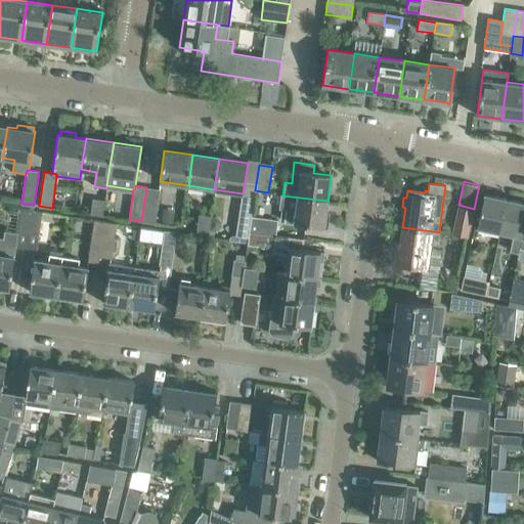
[(160,189),(146,187),(141,221),(155,223),(160,189)]
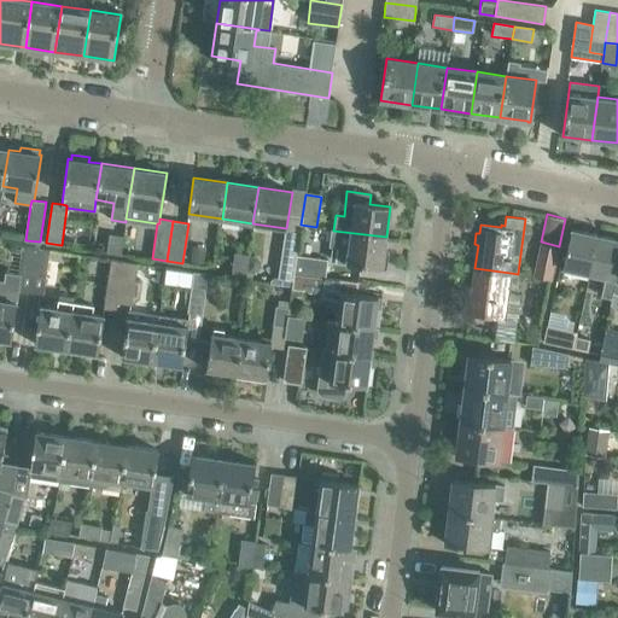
[(339,262),(382,268),(386,237),(333,231),(332,229),(330,245),(340,248),(339,262)]
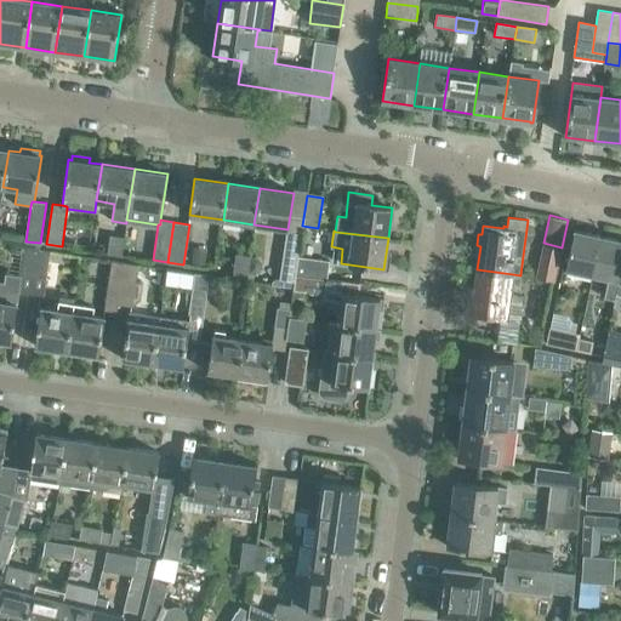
[(592,275),(600,237),(574,231),(565,269),(592,275)]
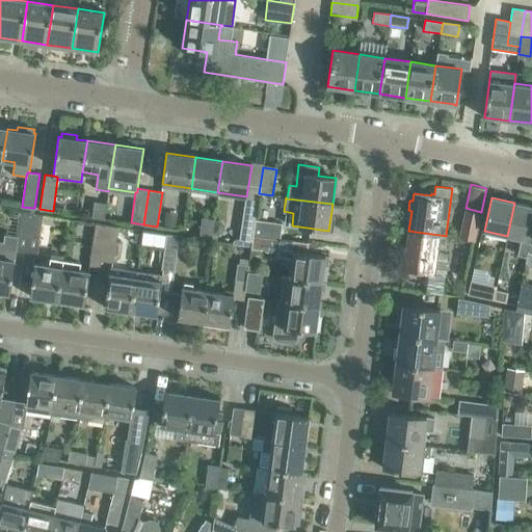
[(104,219),(106,203),(94,201),(90,217),(104,219)]
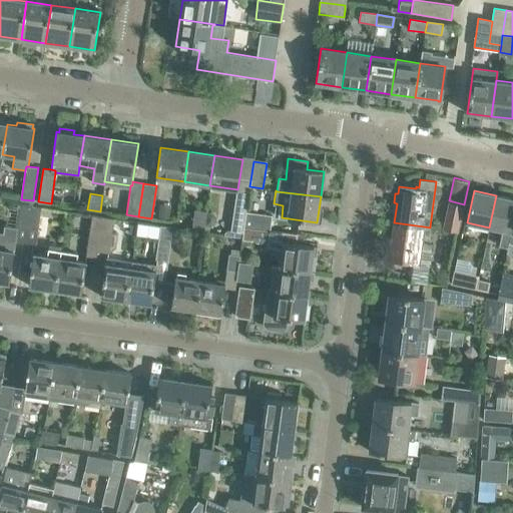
[(512,222),(512,198),(496,195),(489,227),(502,230),(499,245),(508,247),(509,242),(512,222)]
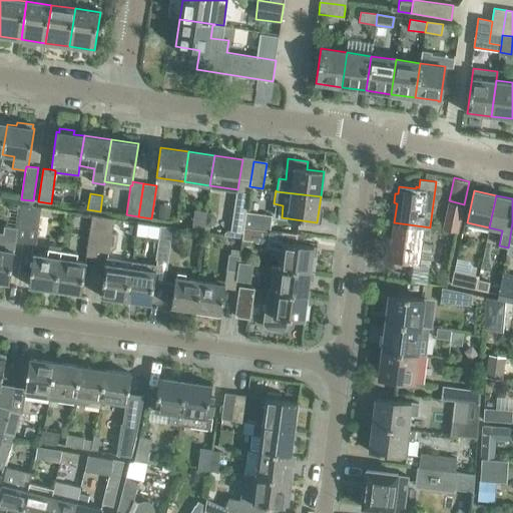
[(242,232),(243,225),(245,212),(247,198),(235,196),(230,230),(242,232)]
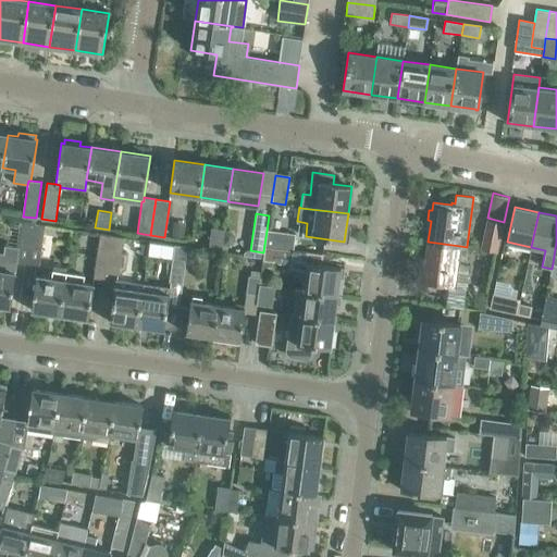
[(487,218),(481,249),(467,246),(467,247),(466,252),(496,258),(504,222),(487,218)]
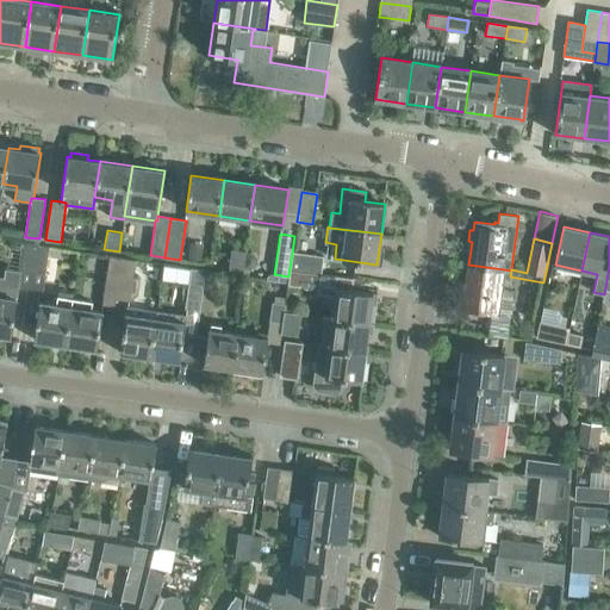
[(24,243),(20,271),(19,286),(30,287),(36,246),(24,243)]
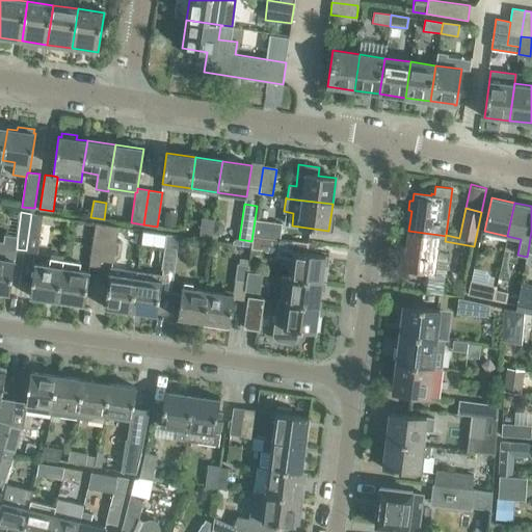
[(175,229),(177,213),(166,212),(164,228),(175,229)]
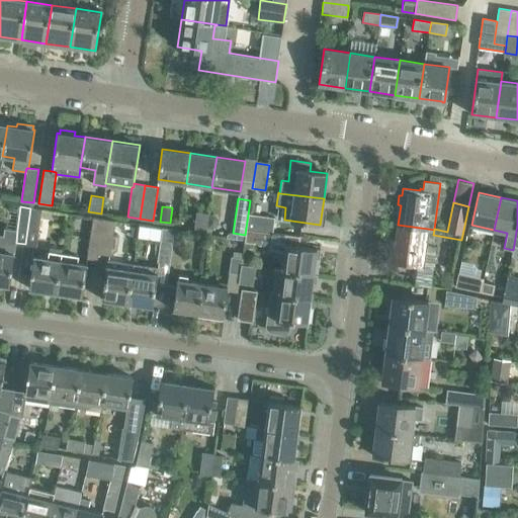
[(36,245),(41,209),(30,208),(25,244),(36,245)]
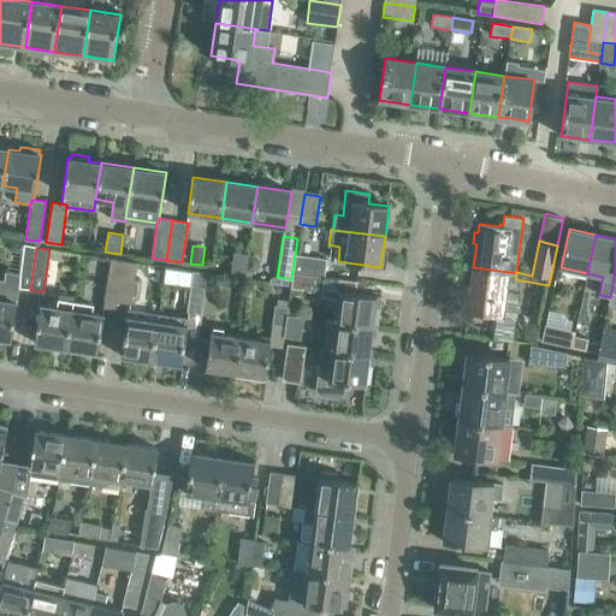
[(244,272),(248,254),(234,252),(231,270),(244,272)]
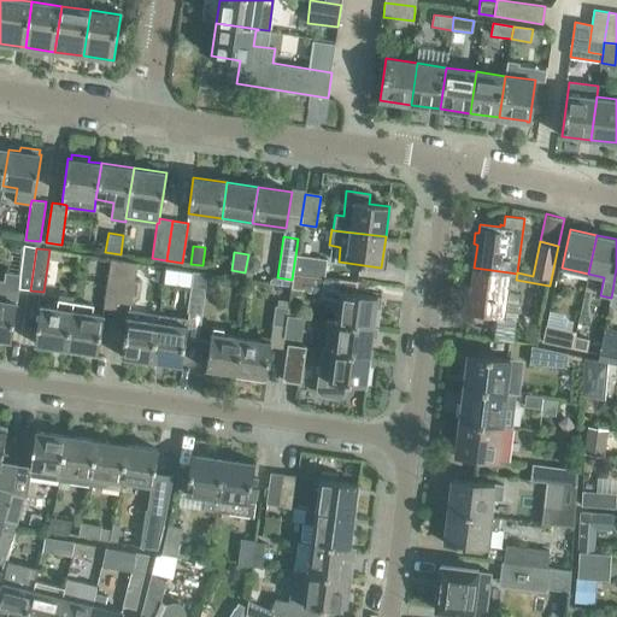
[(295,256),(293,271),(324,276),(327,260),(295,256)]
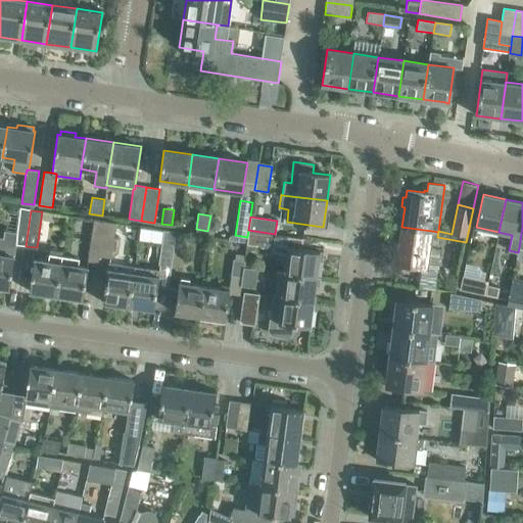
[(87,252),(99,254),(104,221),(92,219),(87,252)]
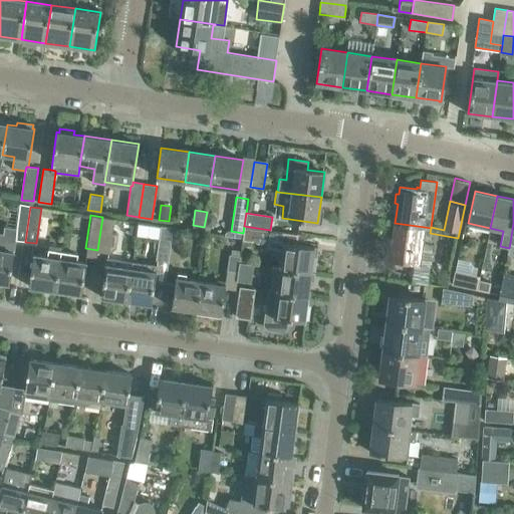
[(102,217),(97,250),(108,252),(113,218),(102,217)]
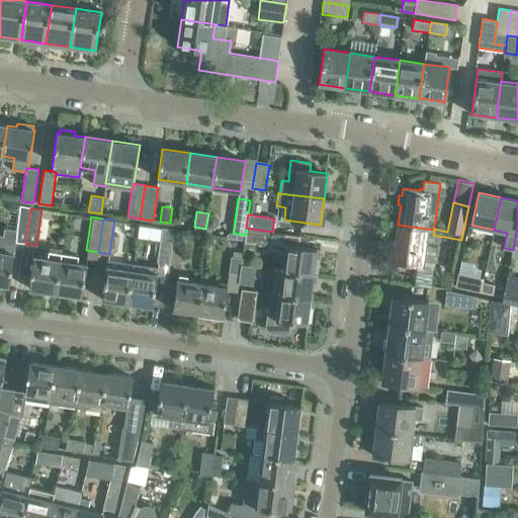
[(428,229),(398,225),(393,263),(415,266),(413,283),(431,285),(436,247),(426,245),(428,229)]
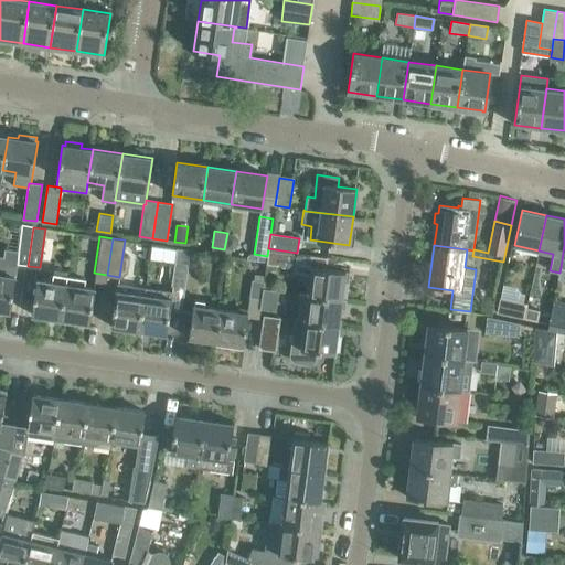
[(184,287),(190,249),(176,247),(171,285),(184,287)]
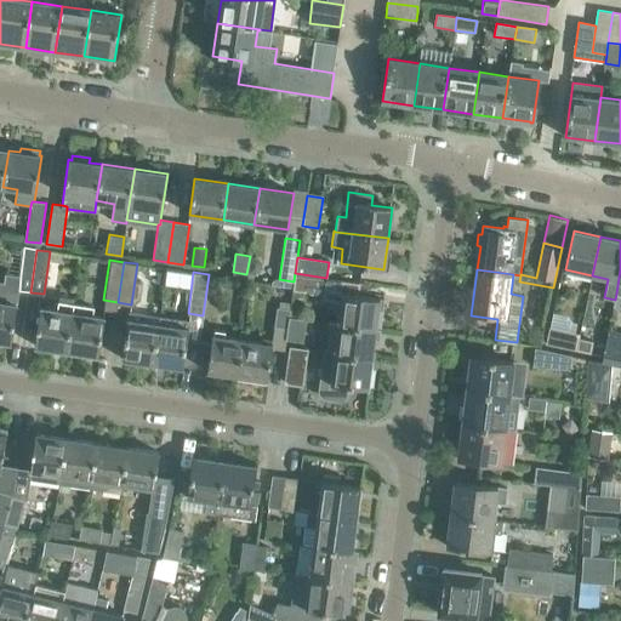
[(4,283),(0,281),(0,340),(11,342),(20,291),(21,275),(5,273),(4,283)]
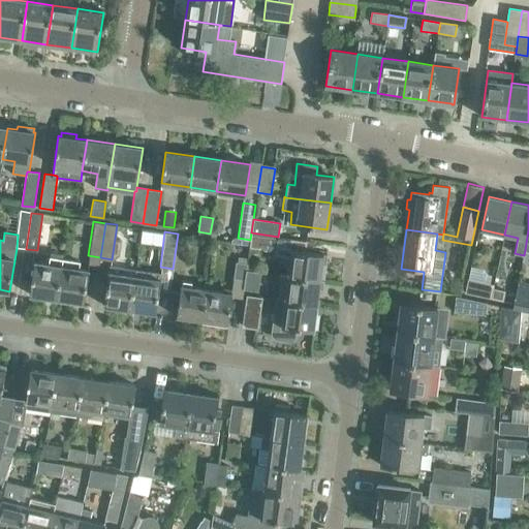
[(288,269),(287,276),(320,280),(322,265),(325,265),(327,254),(310,252),(305,251),(307,241),(278,237),(251,232),(250,240),(249,245),(249,247),(276,251),(275,257),(282,268),(288,269)]
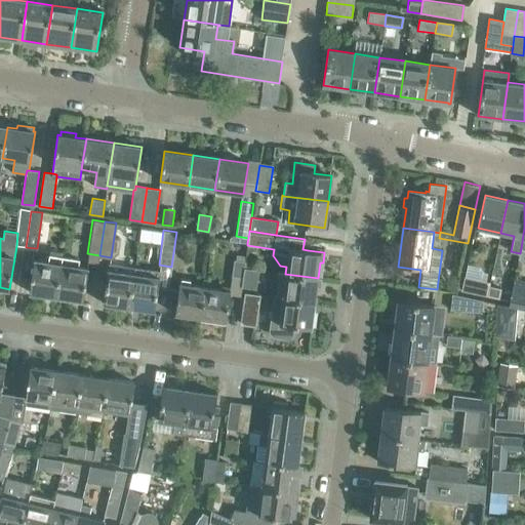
[(174,250),(172,267),(183,269),(185,252),(174,250)]
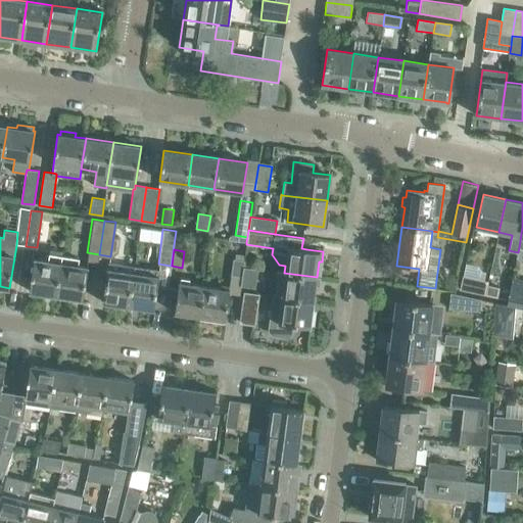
[(231,275),(241,277),(243,260),(234,258),(231,275)]
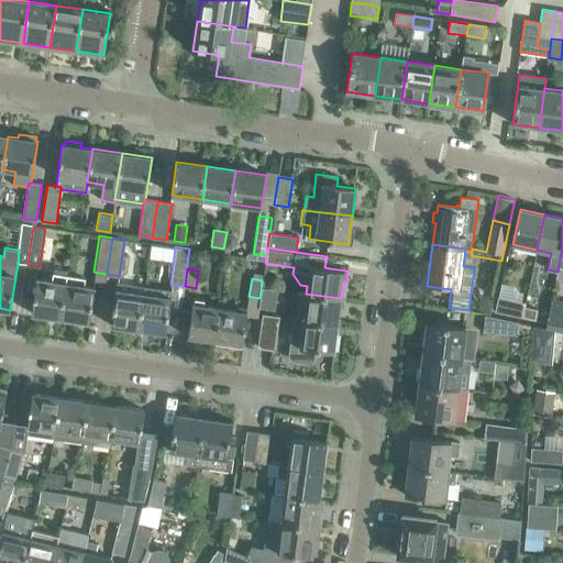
[(32,313),(61,318),(66,284),(36,279),(32,313)]
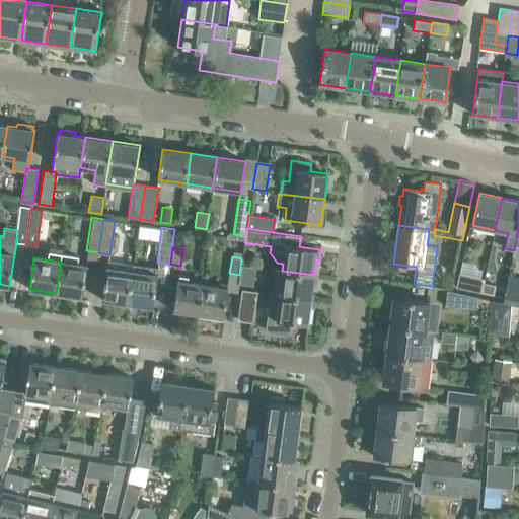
[(61,262),(56,293),(82,297),(87,266),(61,262)]
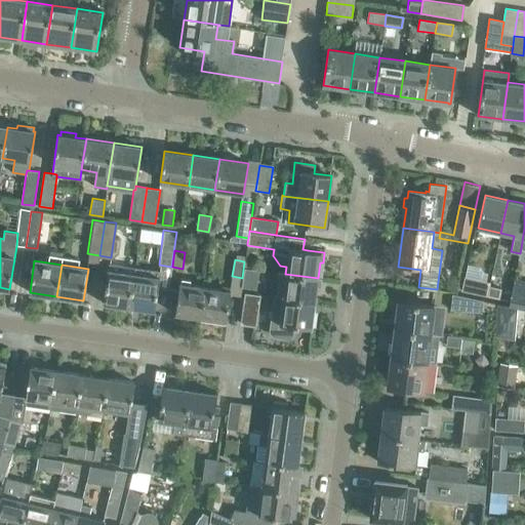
[(103,304),(129,307),(134,274),(134,269),(109,265),(103,304)]
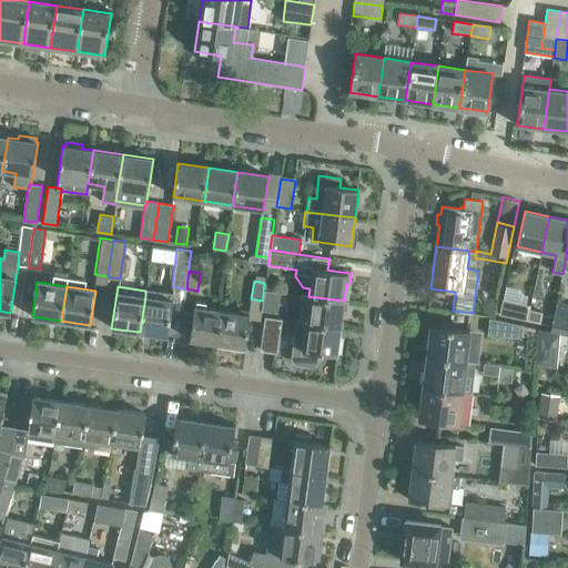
[(277,303),(279,292),(265,290),(263,301),(277,303)]
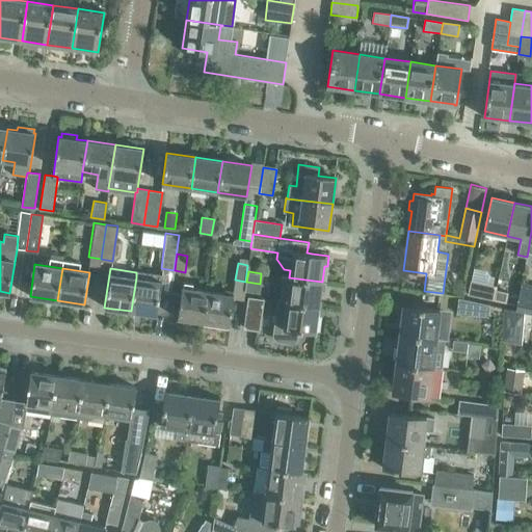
[(322,282),(289,277),(282,276),(281,288),(288,288),(286,302),(319,307),(321,291),(324,292),(325,283),(322,282)]
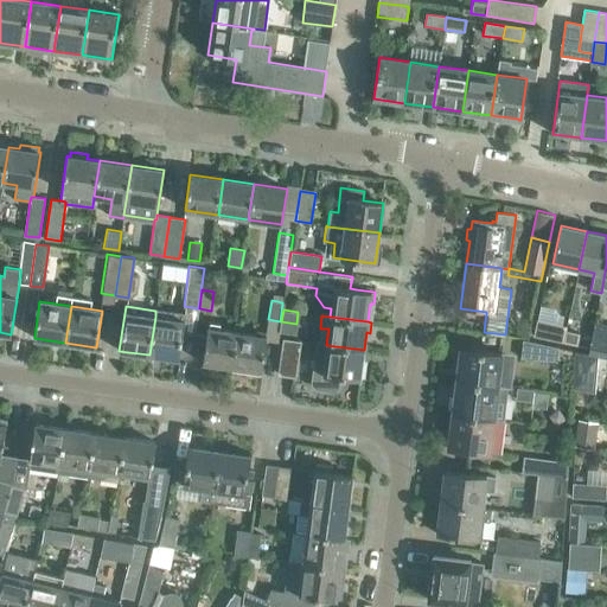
[(179,359),(185,320),(155,317),(149,355),(179,359)]
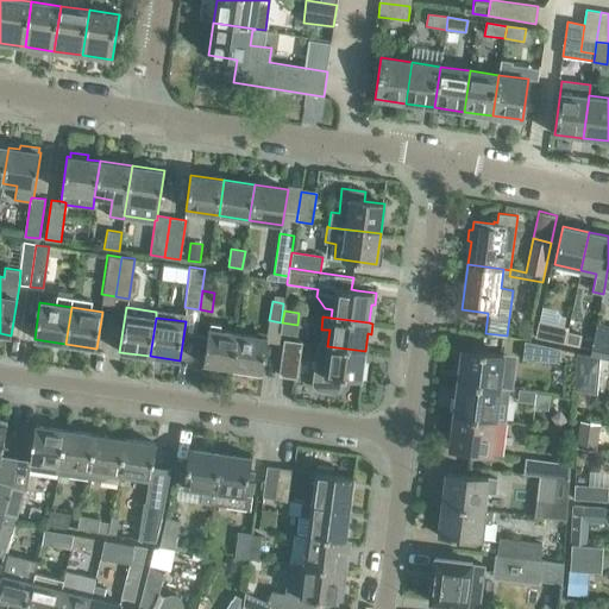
[(539,321),(535,338),(566,344),(569,331),(569,327),(539,321)]
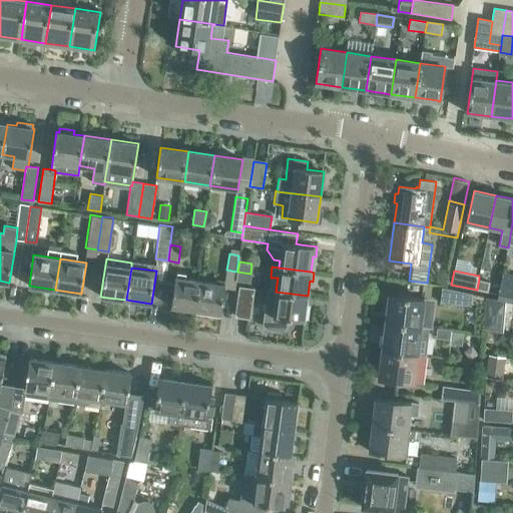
[(512,273),(503,272),(497,299),(505,301),(512,302),(512,273)]
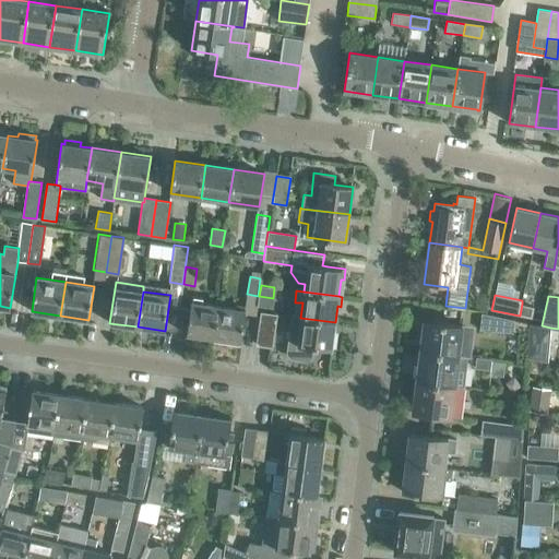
[(192,301),(187,334),(214,339),(218,306),(192,301)]
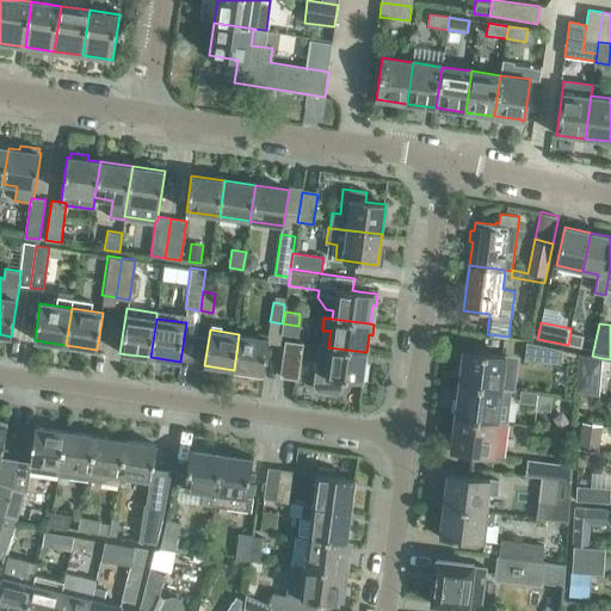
[(571,332),(568,345),(581,347),(585,335),(571,332)]
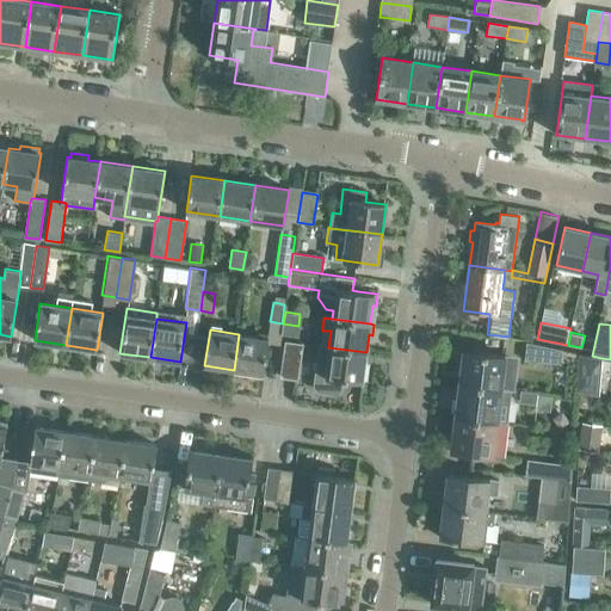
[(269,338),(239,334),(234,370),(263,374),(269,338)]
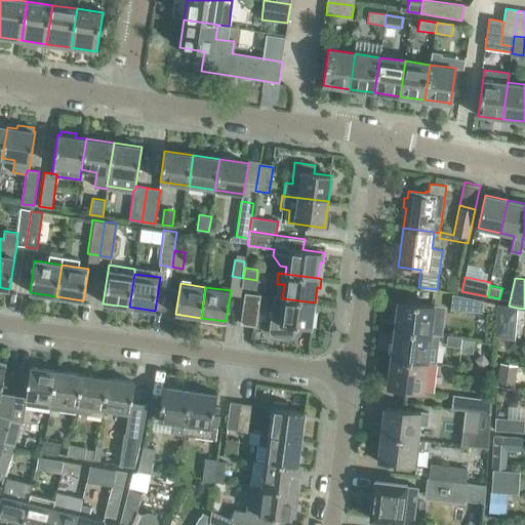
[(241,289),(236,323),(255,326),(260,292),(241,289)]
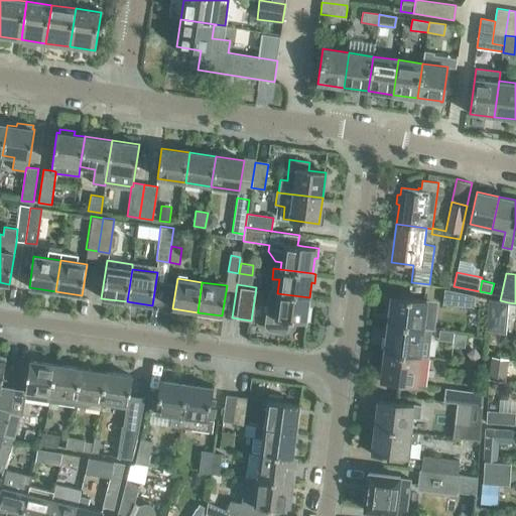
[(474,307),(475,295),(445,289),(443,303),(474,307)]
